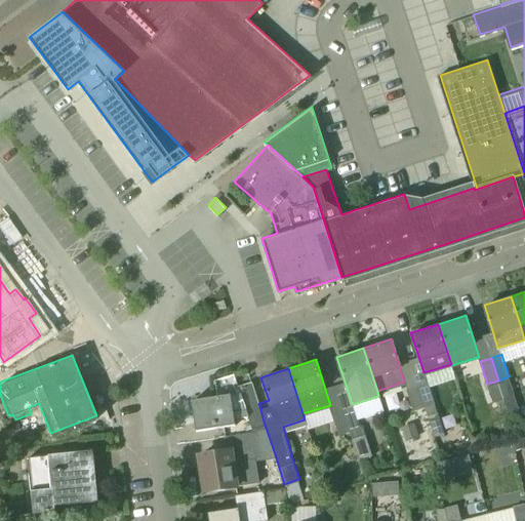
[(498,381),(503,396),(514,393),(509,376),(498,381)]
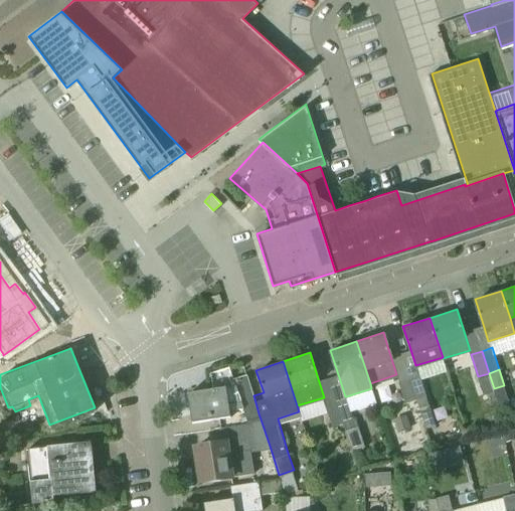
[(244,418),(252,415),(259,413),(253,395),(245,372),(232,377),(244,418)]
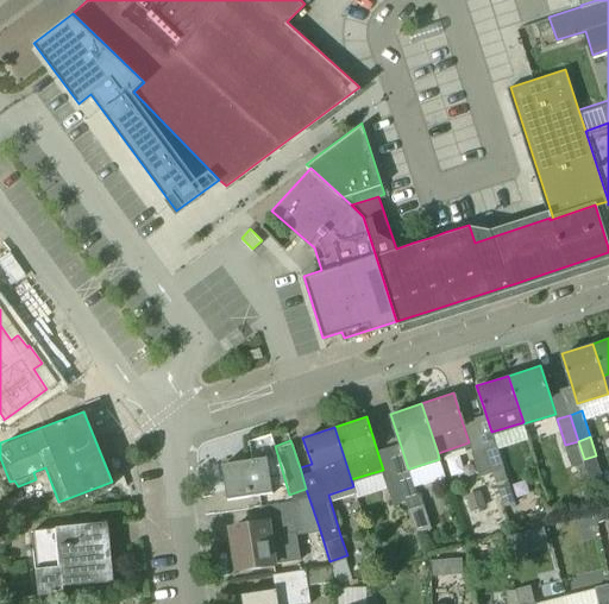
[(496,440),(483,444),(491,470),(504,466),(496,440)]
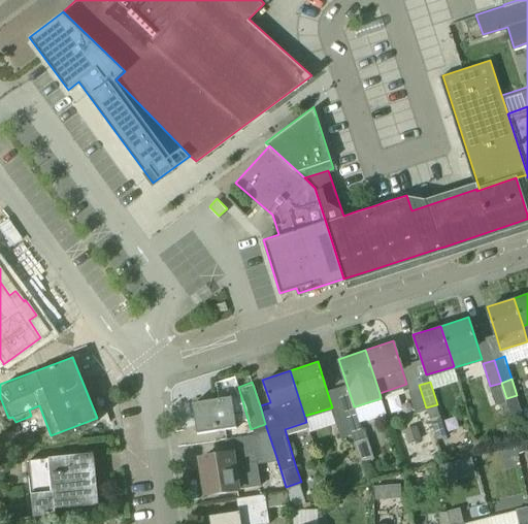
[(501,383),(490,386),(495,403),(506,399),(501,383)]
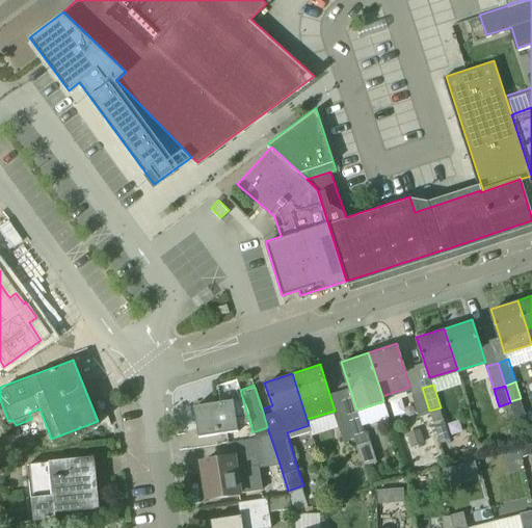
[(429,411),(422,388),(410,392),(418,414),(429,411)]
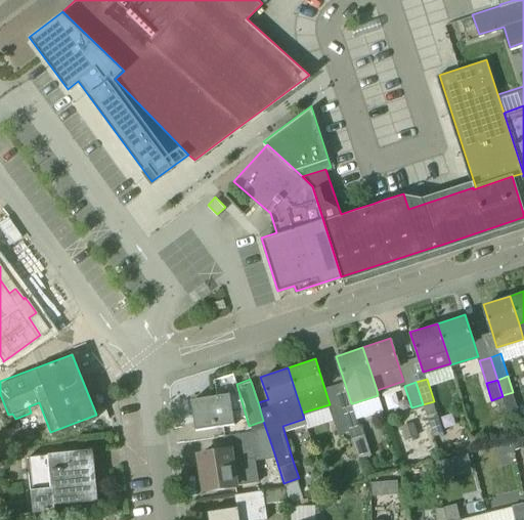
[(190,398),(194,428),(234,423),(229,392),(190,398)]
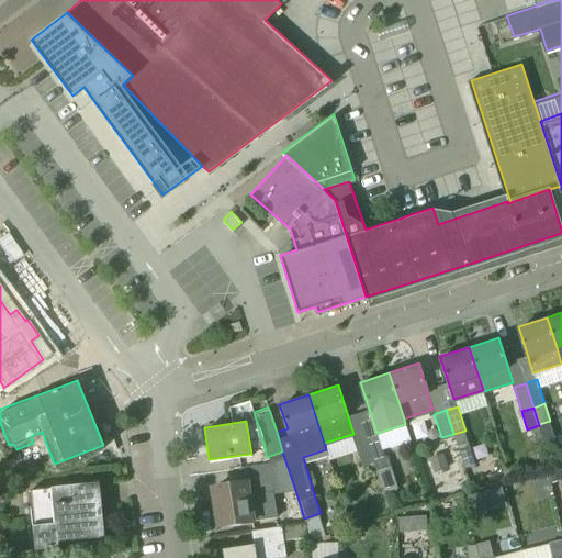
[(539,424),(539,425),(546,445),(557,442),(550,421),(539,424)]
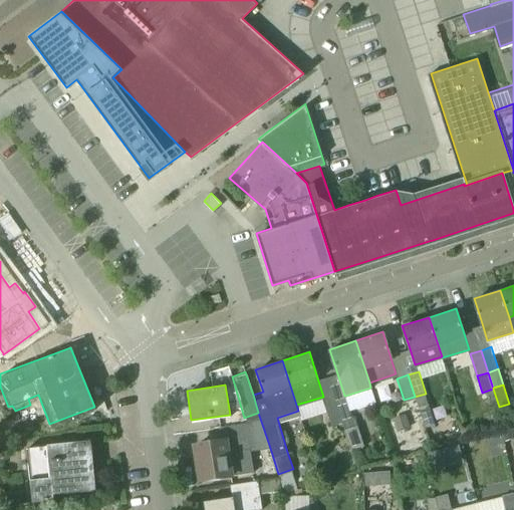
[(426,394),(415,397),(418,405),(428,401),(426,394)]
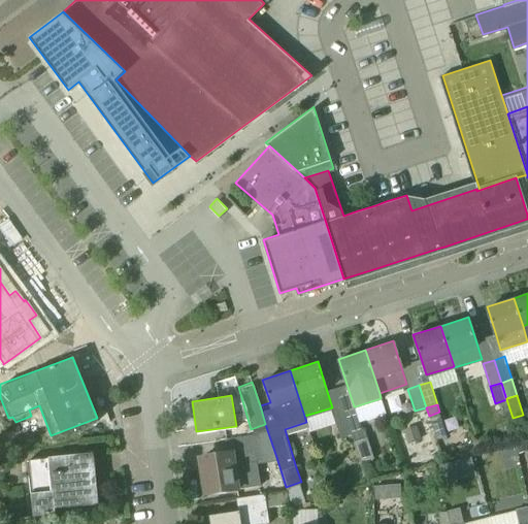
[(354,406),(343,410),(351,432),(354,438),(366,434),(364,427),(362,427),(355,406),(354,406)]
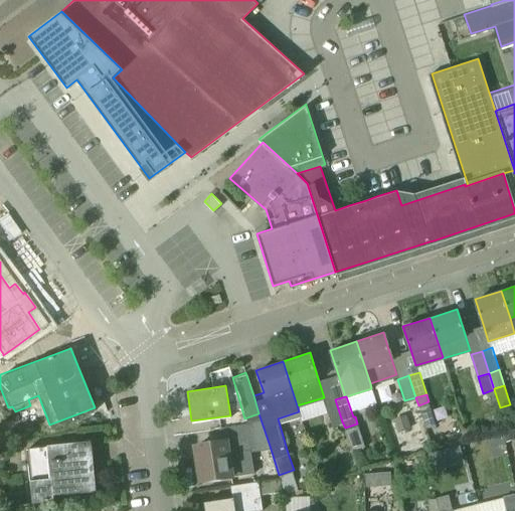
[(342,421),(335,399),(325,402),(332,424),(342,421)]
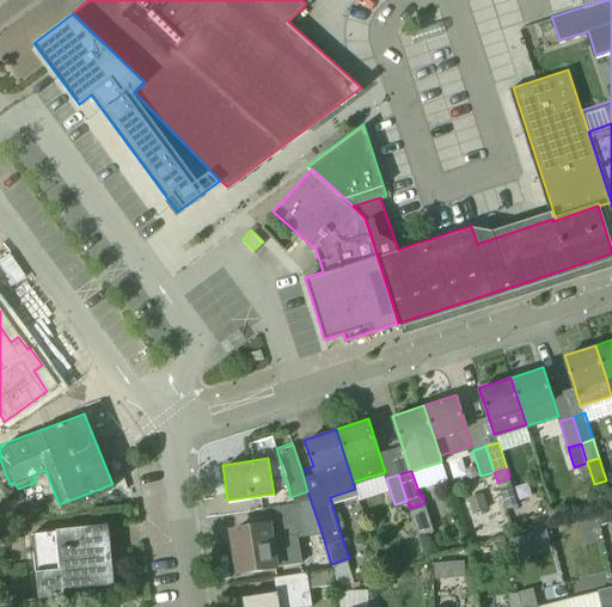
[(518,502),(509,477),(497,482),(506,506),(518,502)]
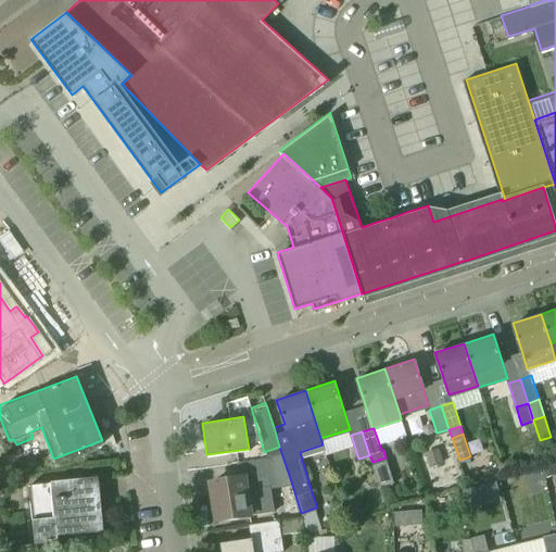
[(430,464),(444,460),(439,444),(425,449),(430,464)]
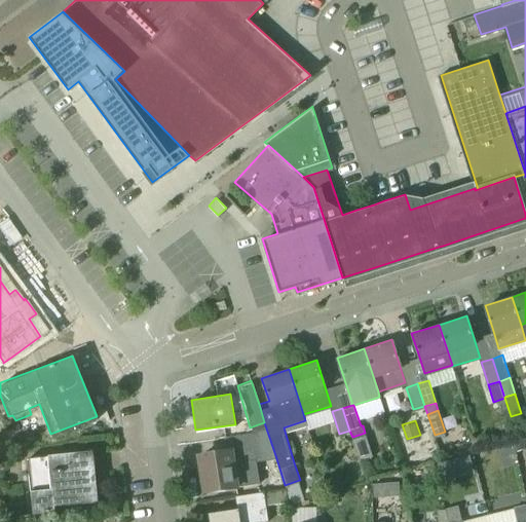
[(256,457),(275,455),(264,422),(258,424),(259,431),(223,435),(225,450),(199,454),(202,476),(199,477),(197,481),(198,487),(201,490),(202,489),(202,491),(236,486),(236,485),(259,481),(256,457)]
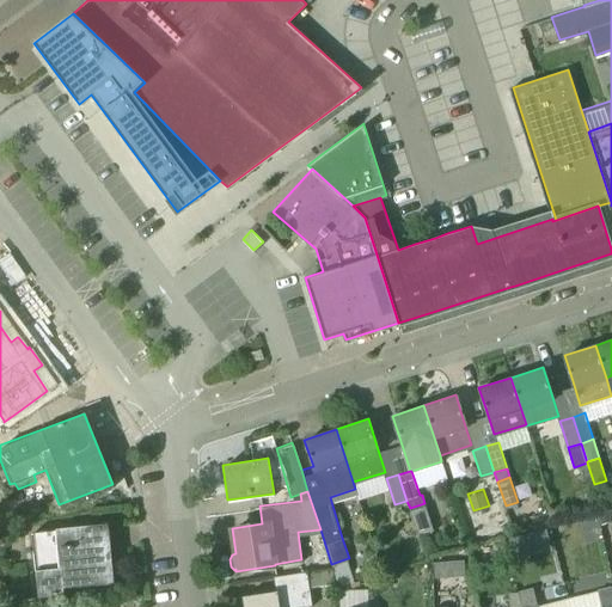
[(424,503),(410,508),(417,533),(433,528),(424,503)]
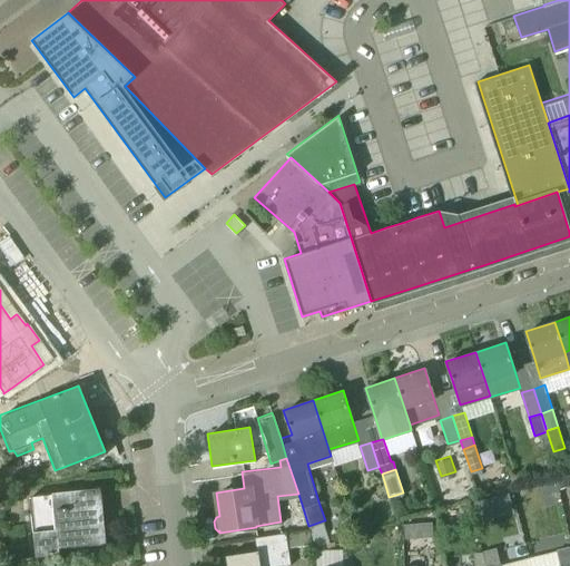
[(559,487),(569,482),(569,471),(556,477),(559,487)]
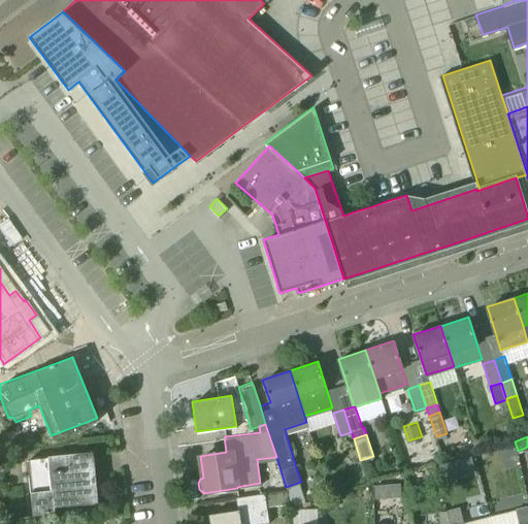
[(55,513),(54,506),(98,502),(93,451),(26,458),(32,515),(55,513)]
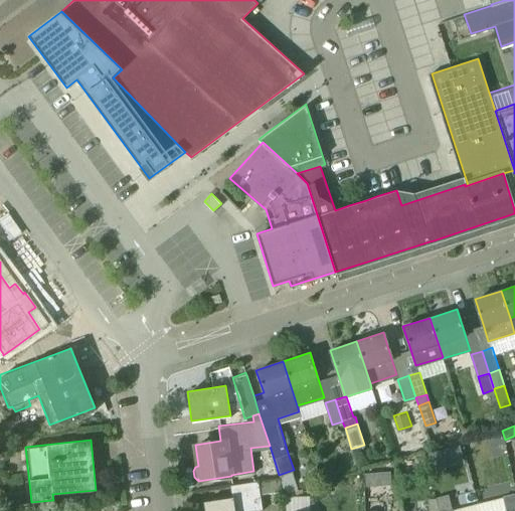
[(459,443),(440,449),(444,464),(463,459),(459,443)]
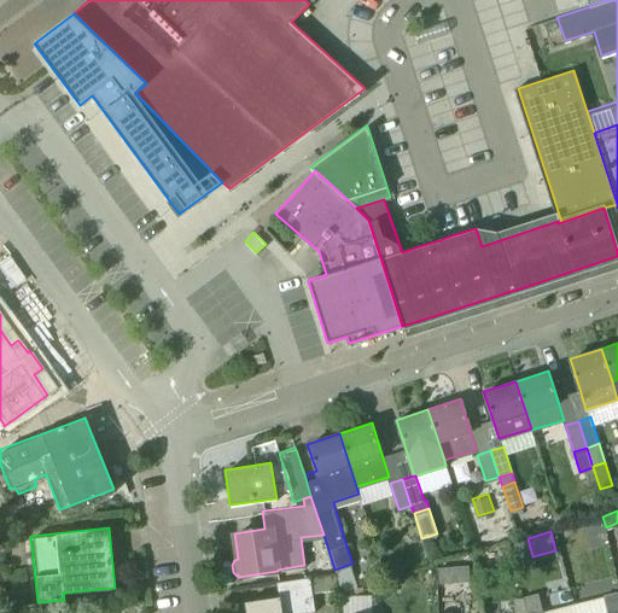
[(439,582),(449,581),(448,565),(438,566),(439,582)]
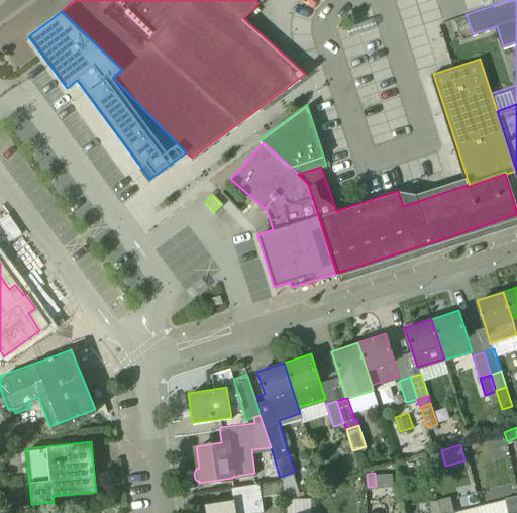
[(241,512),(264,510),(261,494),(282,491),(281,479),(230,486),(232,499),(204,503),(205,512),(241,512)]
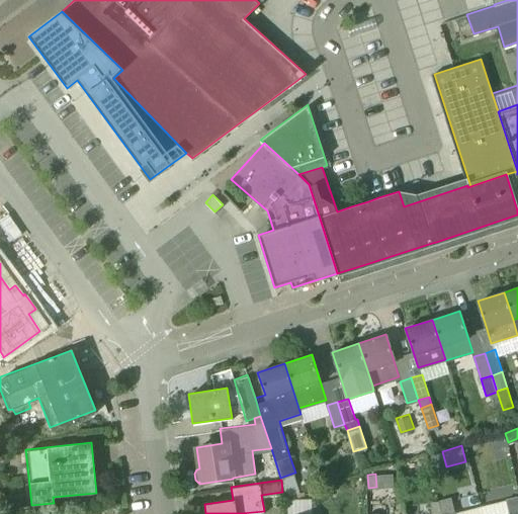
[(517,513),(517,494),(505,497),(509,511),(495,513),(517,513)]
